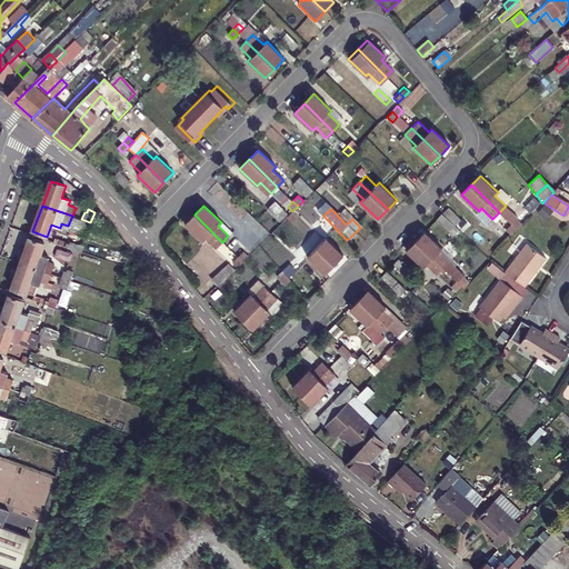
[(297,217),(292,211),(287,217),(291,222),(297,217)]
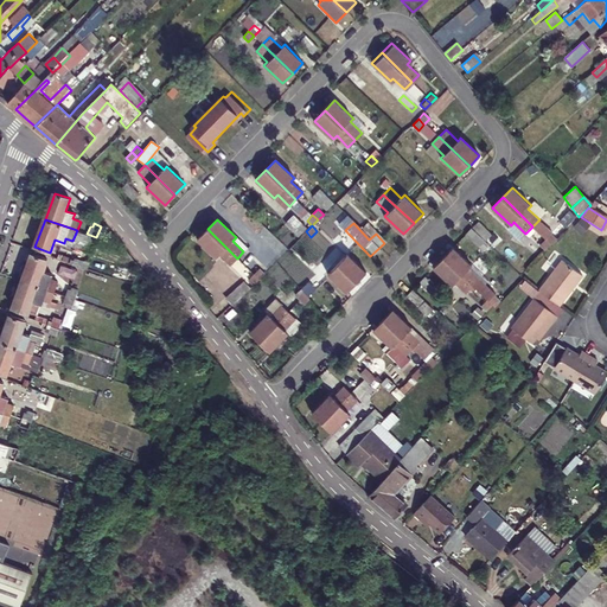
[(484,240),(472,228),(465,235),(477,248),(484,240)]
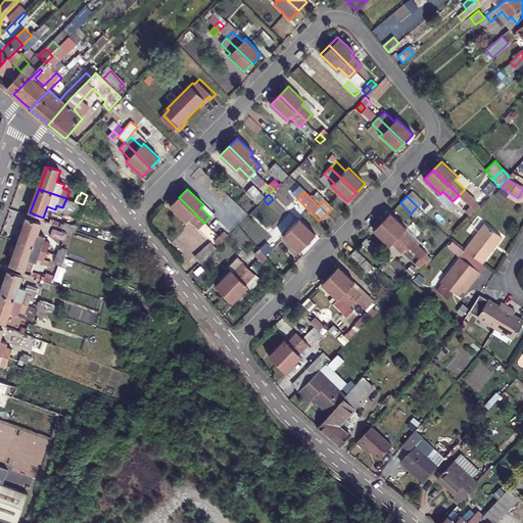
[(204,223),(179,197),(170,206),(186,222),(188,220),(198,229),(204,223)]
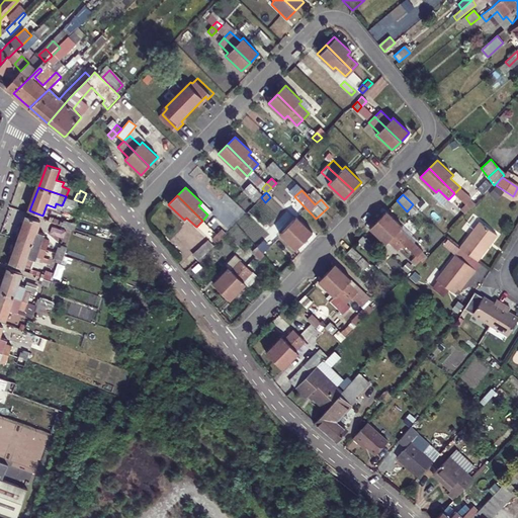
[(79,210),(82,202),(74,199),(72,204),(75,205),(73,208),(79,210)]
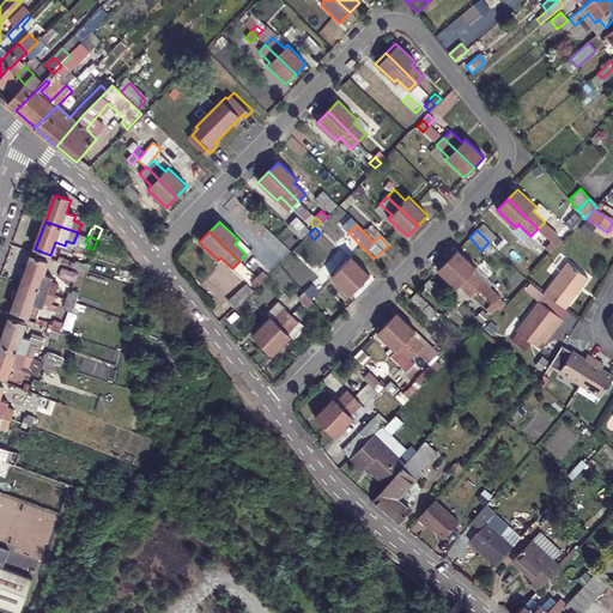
[(557,236),(551,242),(557,248),(562,242),(557,236)]
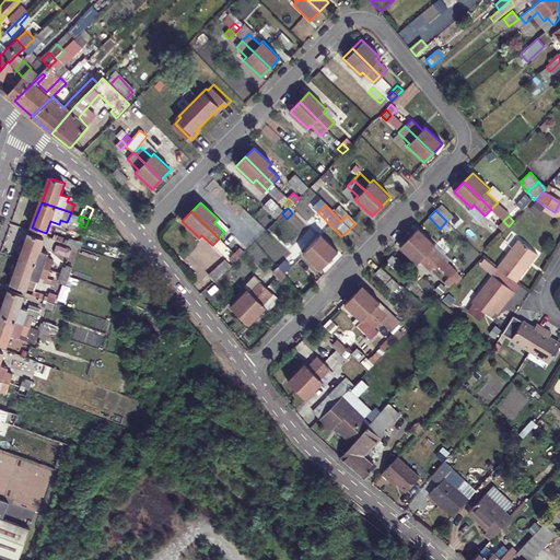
[(503,232),(509,226),(503,221),(499,226),(503,232)]
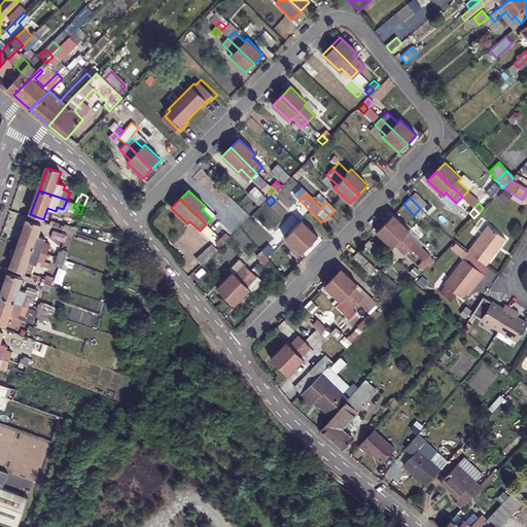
[(290,213),(284,220),(311,245),(319,236),(303,220),(301,223),(290,213)]
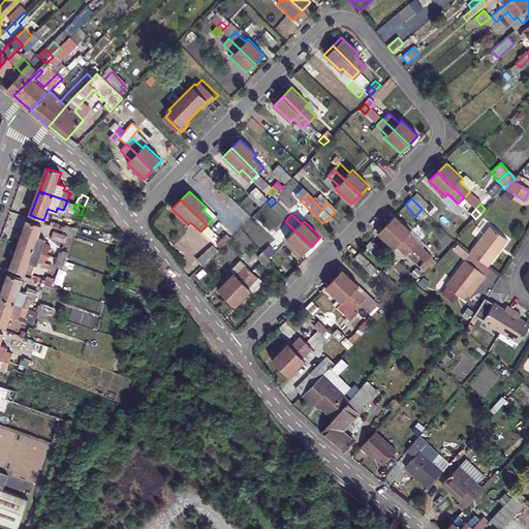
[(396,216),(386,224),(412,250),(418,244),(408,235),(411,231),(396,216)]
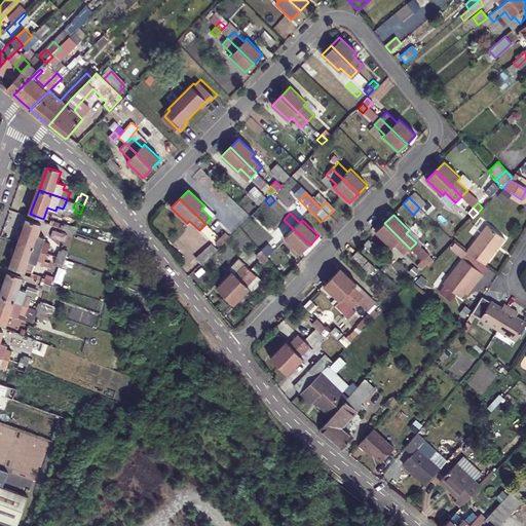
[(28,220),(20,242),(47,253),(50,245),(43,241),(44,238),(38,235),(41,225),(28,220)]
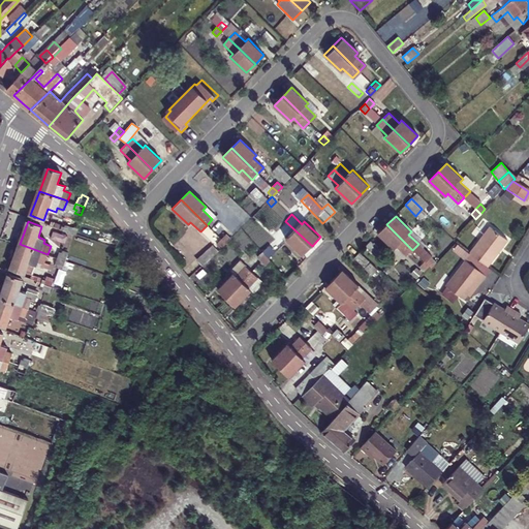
[(312,246),(285,221),(279,227),(289,237),(287,239),(303,255),(312,246)]
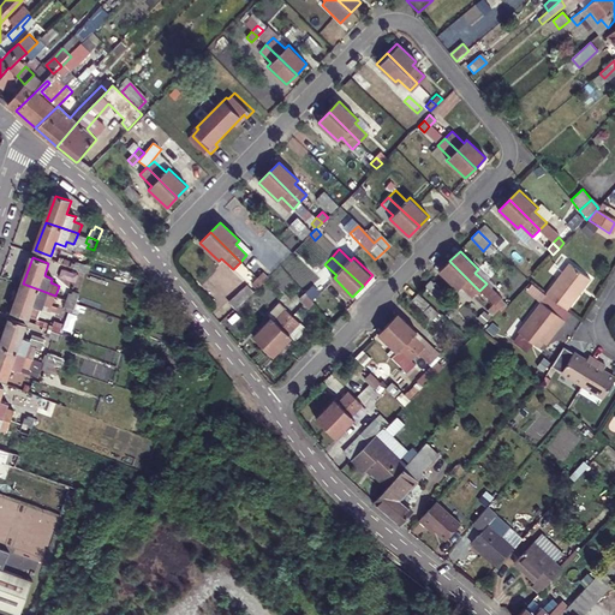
[(479,291),(449,261),(439,272),(458,290),(460,287),(472,298),(479,291)]
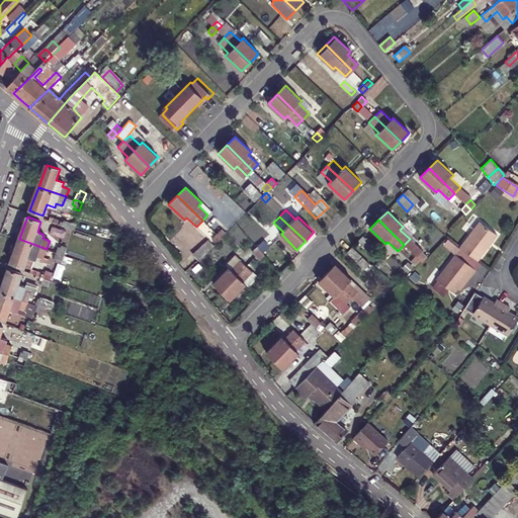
[(480,223),(460,248),(478,261),(497,236),(480,223)]
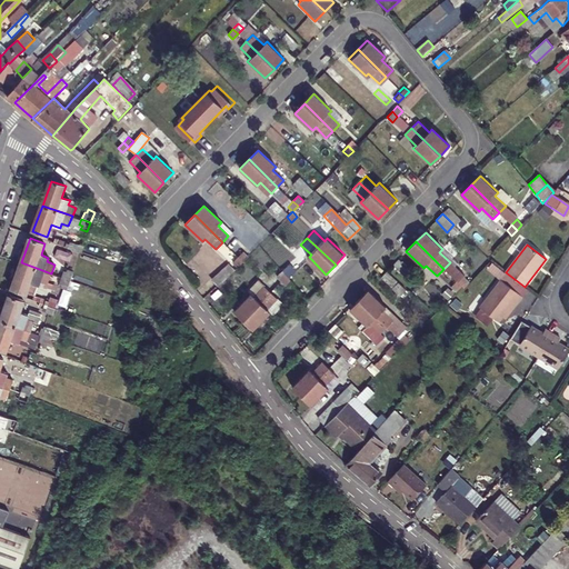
[(242,252),(237,257),(241,262),(247,257),(242,252)]
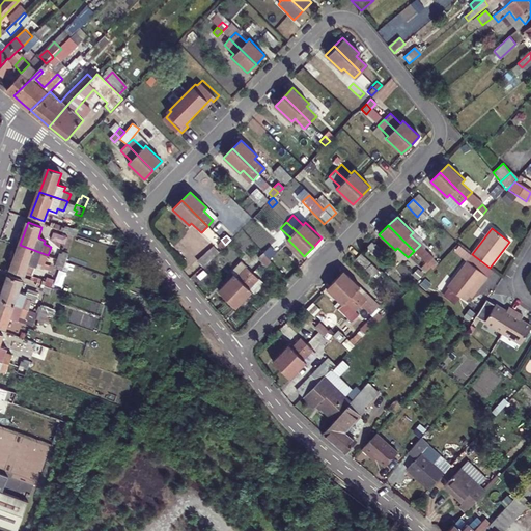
[(221,240),(216,245),(221,250),(225,245),(221,240)]
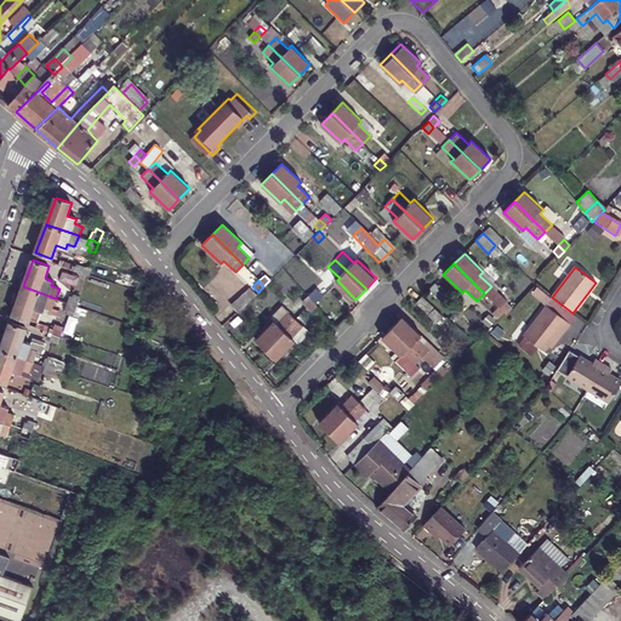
[(428,288),(439,298),(445,292),(434,281),(428,288)]
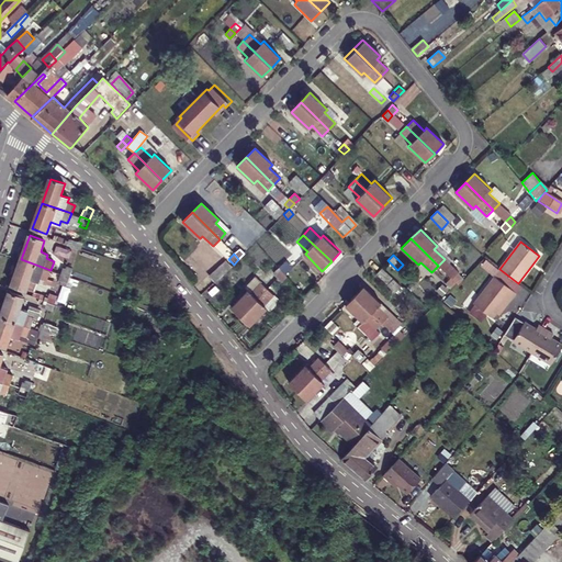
[(51,270),(21,259),(12,283),(27,289),(32,278),(38,280),(41,276),(47,278),(51,270)]
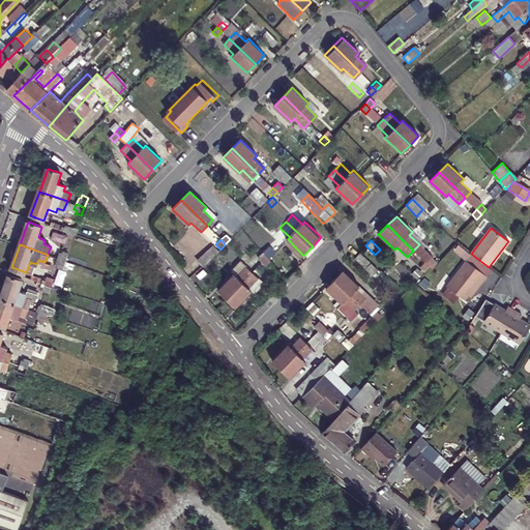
[(212,246),(197,260),(202,267),(217,253),(212,246)]
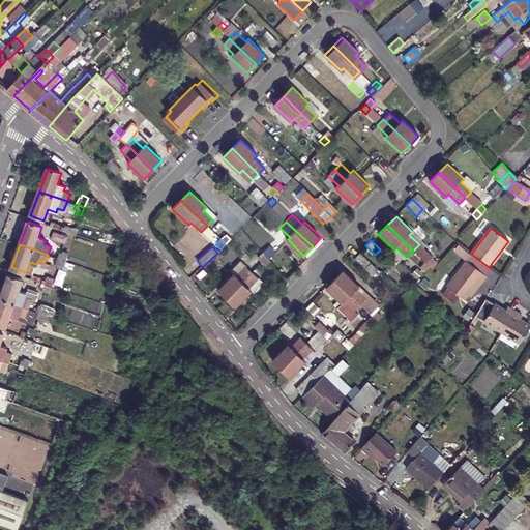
[(58,253),(56,258),(64,261),(67,253),(62,251),(60,254),(58,253)]
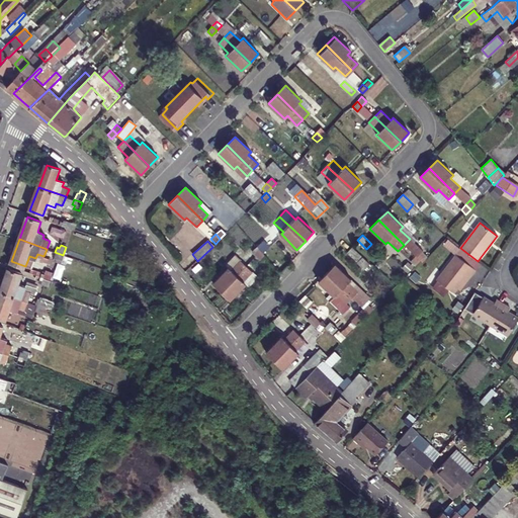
[(263,254),(258,249),(253,253),(258,258),(263,254)]
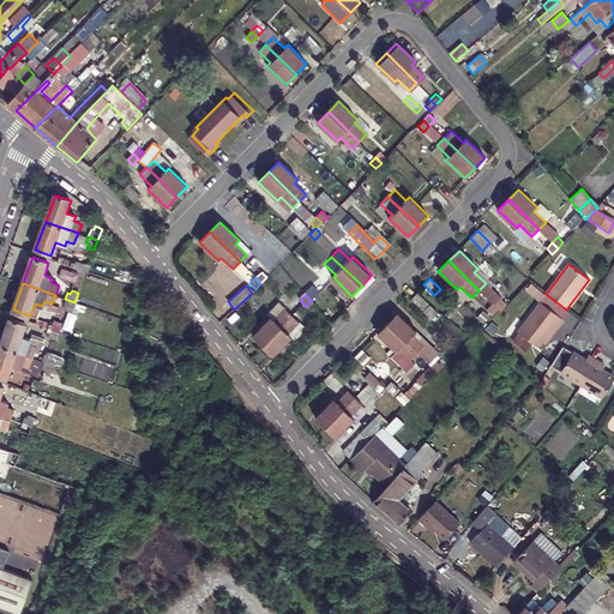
[(74,302),(65,299),(62,305),(65,306),(64,311),(71,313),(74,302)]
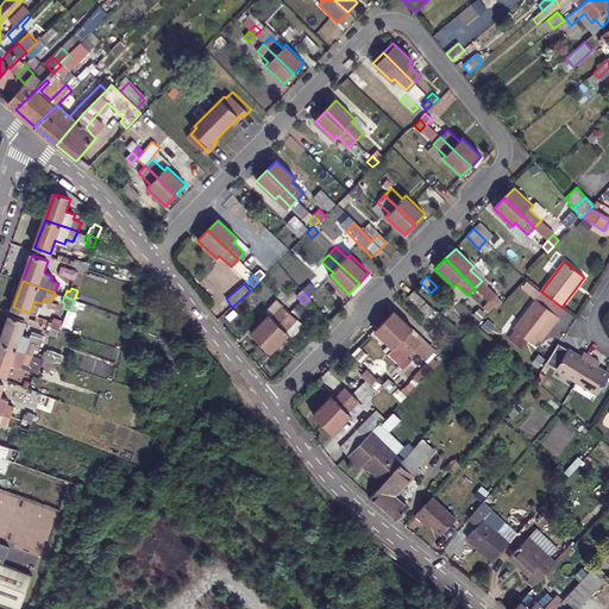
[(493,306),(494,308),(500,302),(495,297),(489,303),(493,306)]
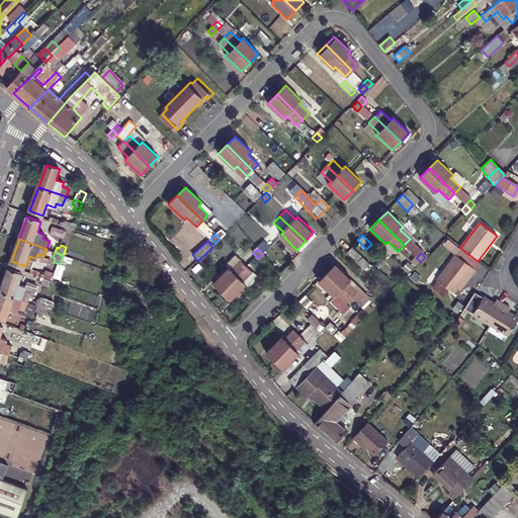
[(267,259),(263,254),(258,258),(263,263),(267,259)]
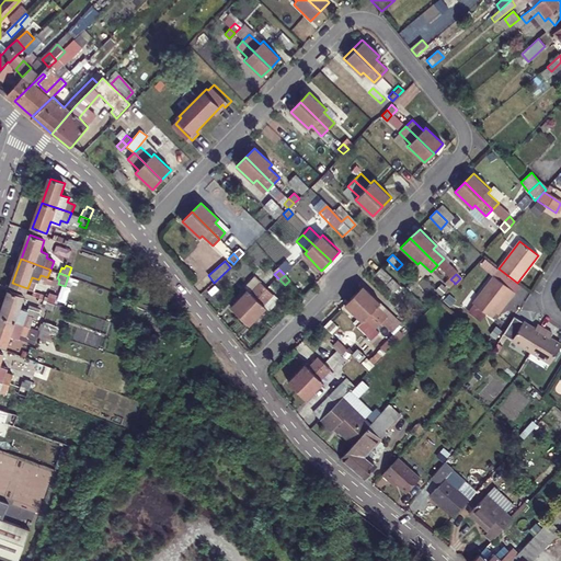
[(493,276),(472,302),(492,318),(507,298),(510,300),(515,293),(493,276)]
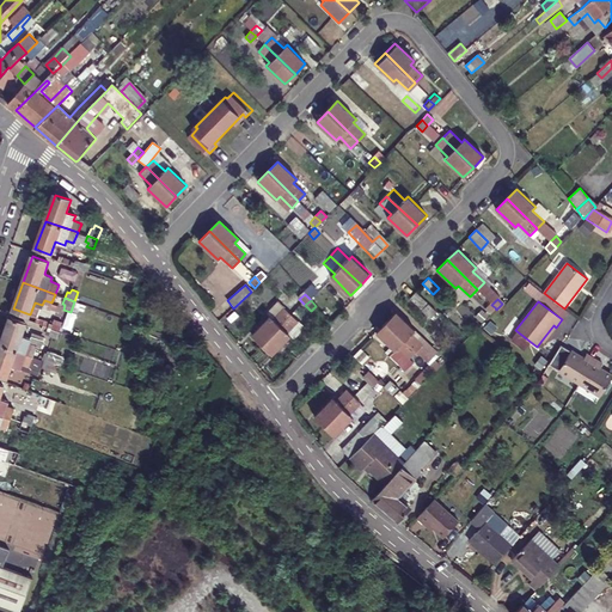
[(483,308),(489,313),(495,307),(491,305),(489,303),(483,308)]
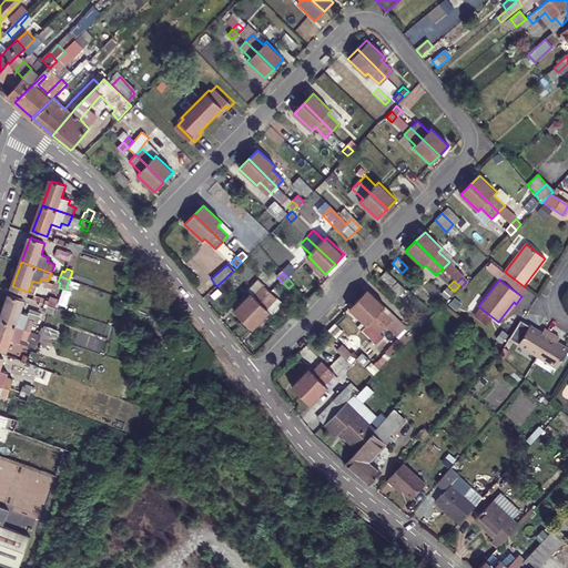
[(234,311),(243,321),(271,294),(265,287),(254,297),(251,294),(234,311)]
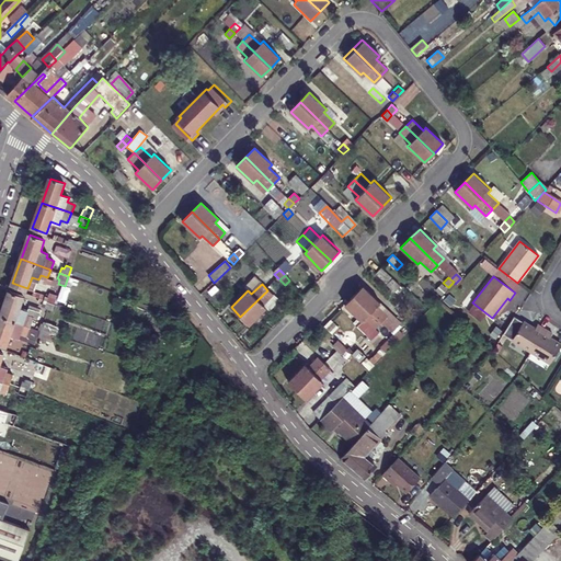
[(364,285),(355,295),(382,321),(389,316),(378,305),(381,302),(364,285)]
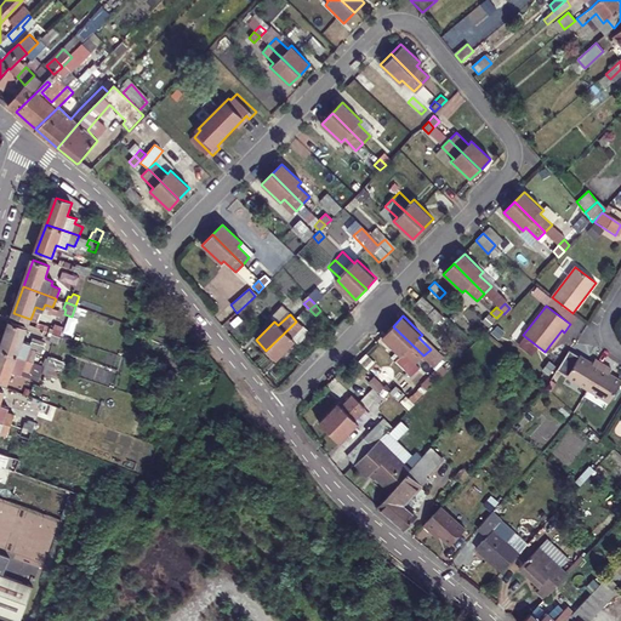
[(266,351),(275,362),(295,343),(291,340),(303,329),(296,322),(266,351)]
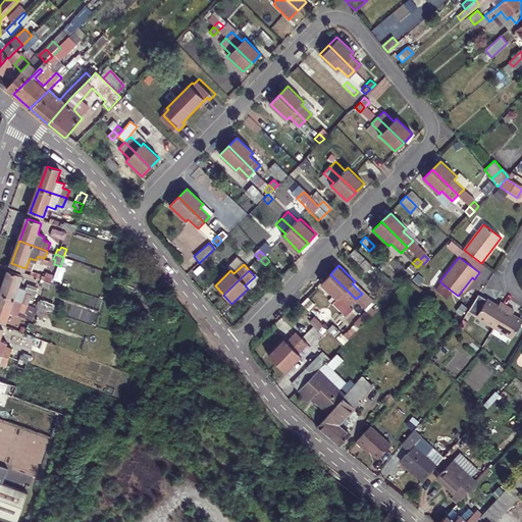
[(8,271),(0,294),(28,303),(31,295),(24,293),(25,289),(19,285),(22,276),(8,271)]
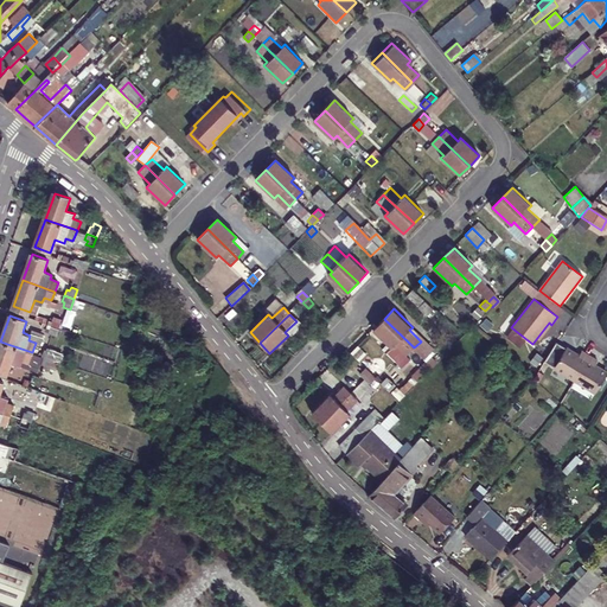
[(414,347),(384,319),(374,330),(393,347),(396,344),(407,356),(414,347)]
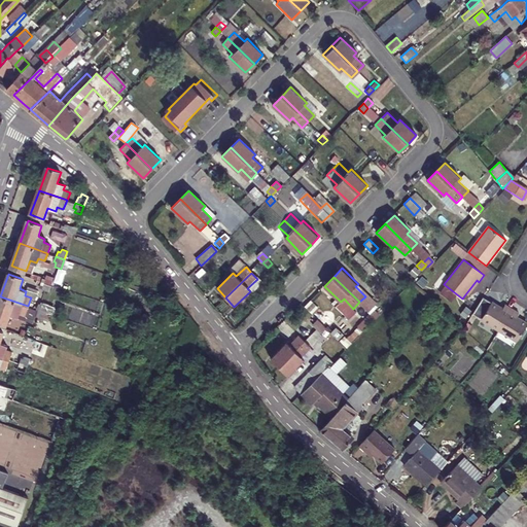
[(28,306),(0,296),(0,322),(6,325),(9,316),(16,318),(19,314),(25,316),(28,306)]
